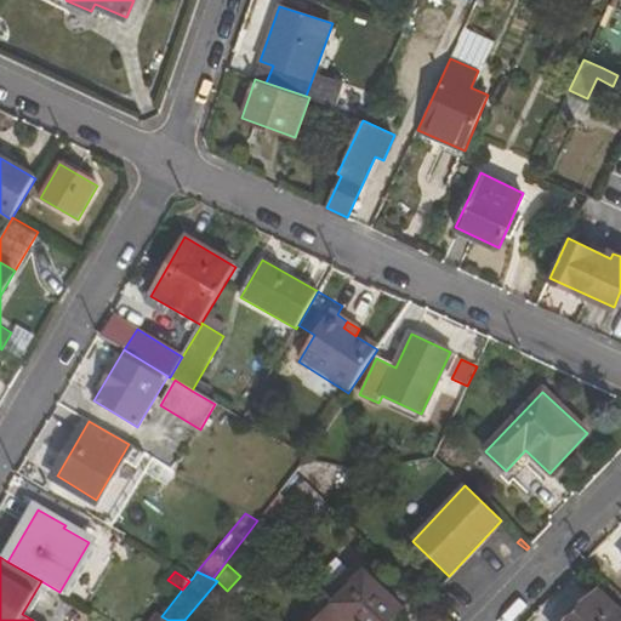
[(330,607),(345,620),(392,620),(403,611),(364,573),(330,607)]
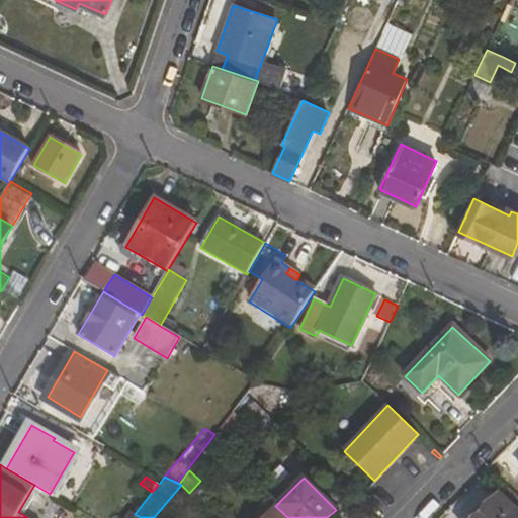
[(479,517),(517,517),(517,512),(500,496),(479,517)]
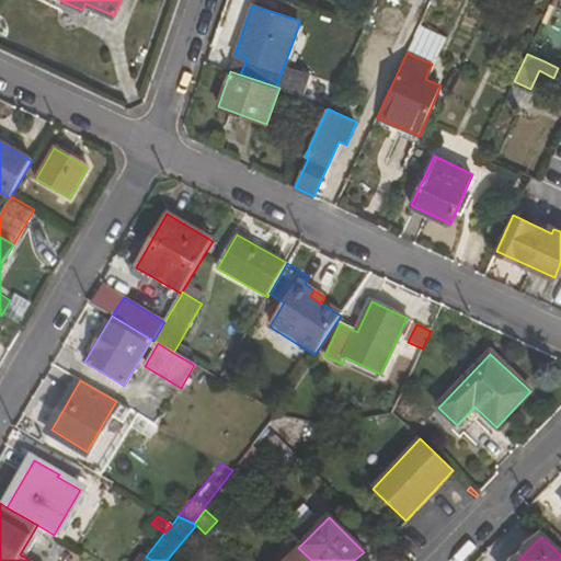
[(311,560),(298,548),(285,560),(311,560)]
